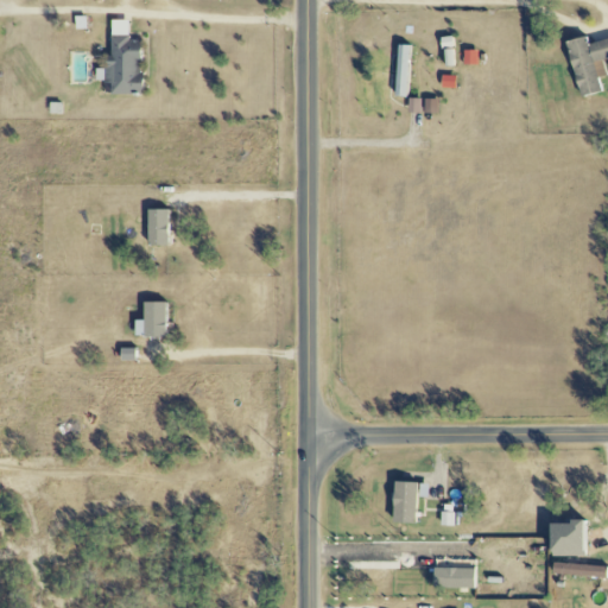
[(140,42),(127,42),(127,20),(108,20),(108,69),(95,69),(95,82),(109,83),(109,95),(139,95),(140,42)]
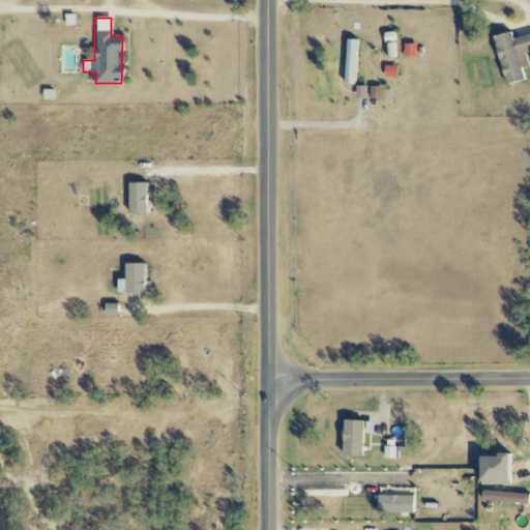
[(523,81),(520,68),(527,66),(524,52),(529,51),(529,34),(510,38),(509,32),(492,36),(503,85),(523,81)]
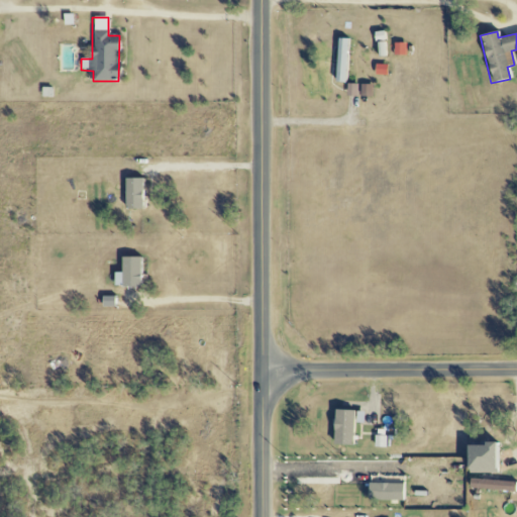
[(347,38),(336,38),(334,82),(345,83),(347,38)]
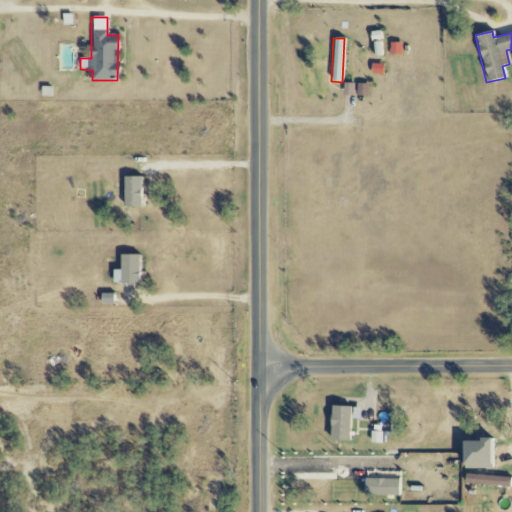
[(382,56),(382,42),(373,42),(373,56),(382,56)]
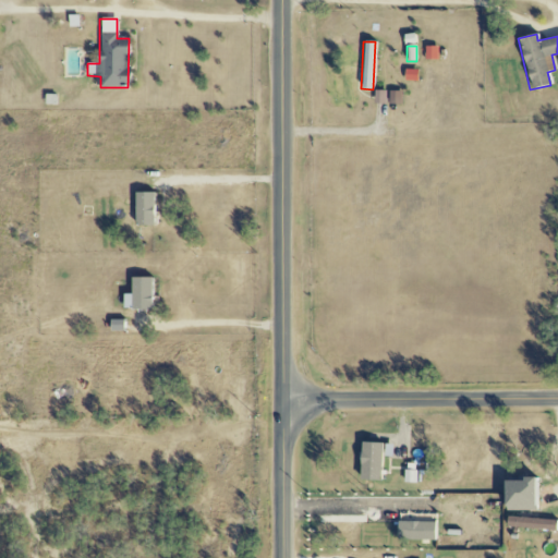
[(437,47),(424,47),(425,61),(438,60),(437,47)]
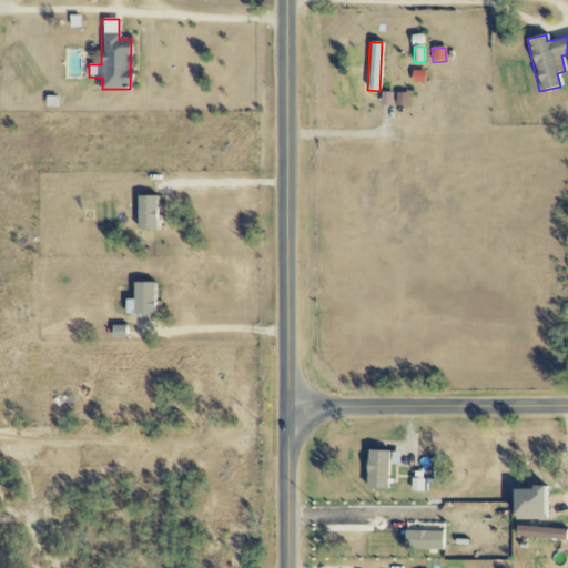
[(425,72),(411,71),(411,82),(424,83),(425,72)]
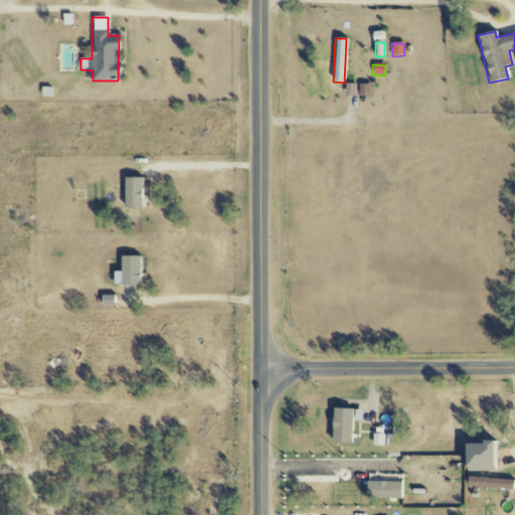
[(344,96),(355,96),(355,84),(345,83),(344,96)]
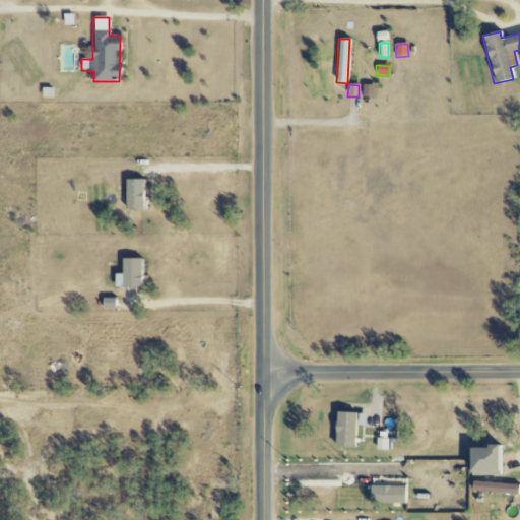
[(373,85),(362,85),(362,96),(373,96),(373,85)]
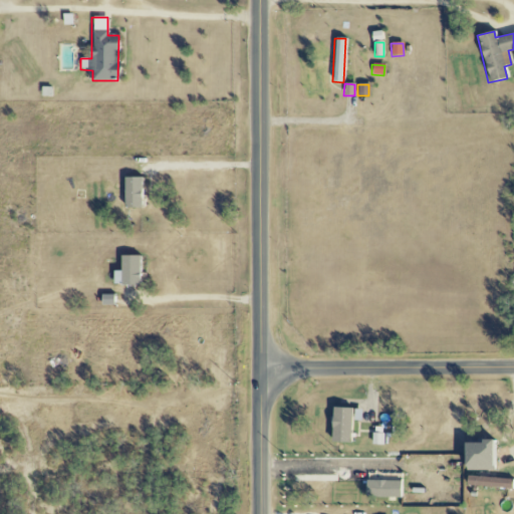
[(140,209),(141,178),(124,178),(123,208),(140,209)]
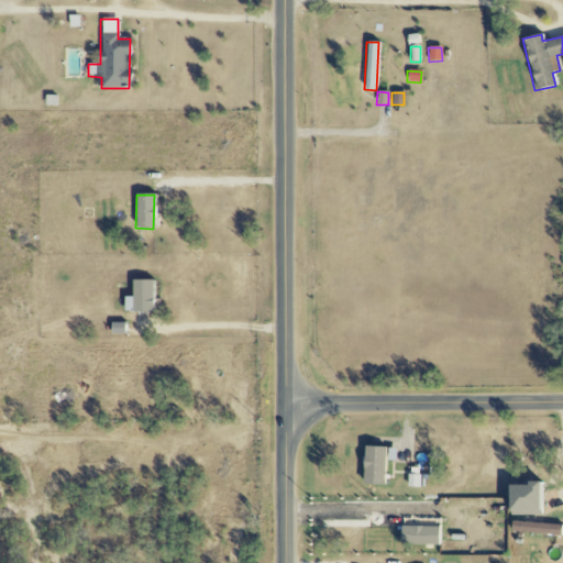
[(123,297),(123,312),(151,312),(152,280),(131,280),(131,297),(123,297)]
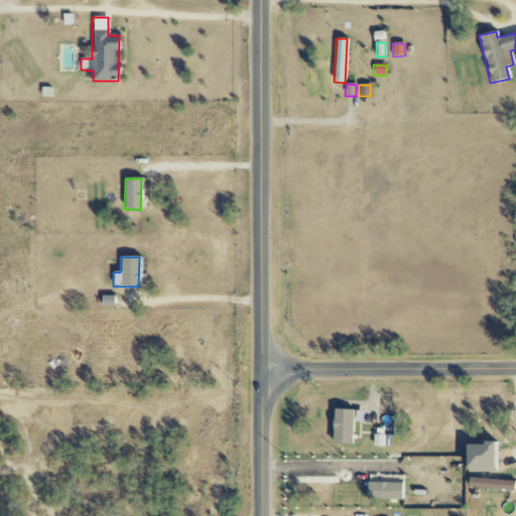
[(333,443),(352,443),(352,409),(333,409),(333,443)]
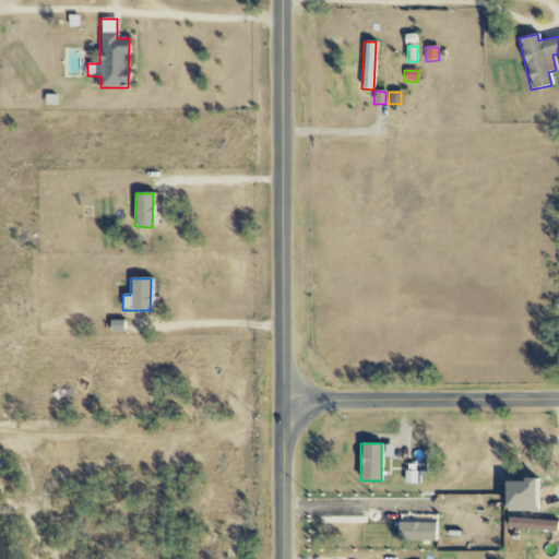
[(416,484),(417,471),(405,471),(404,483),(416,484)]
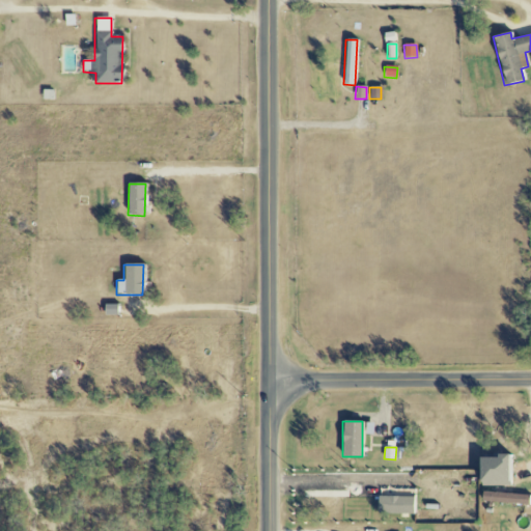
[(478,456),(478,486),(508,485),(507,455),(478,456)]
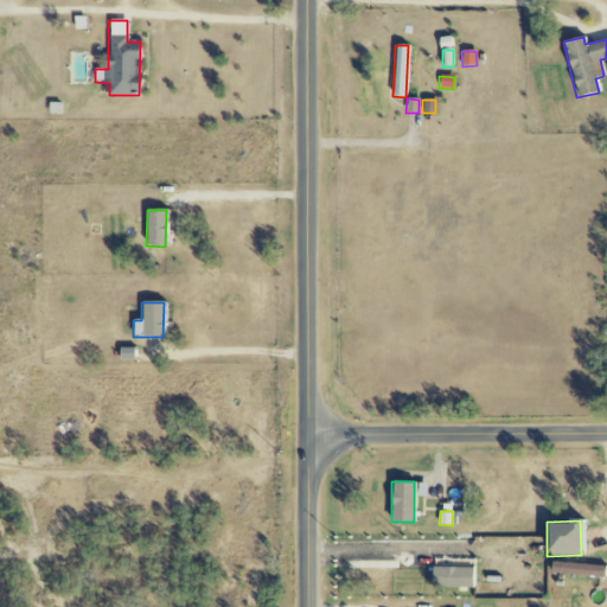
[(604,564),(549,563),(549,574),(604,575),(604,564)]
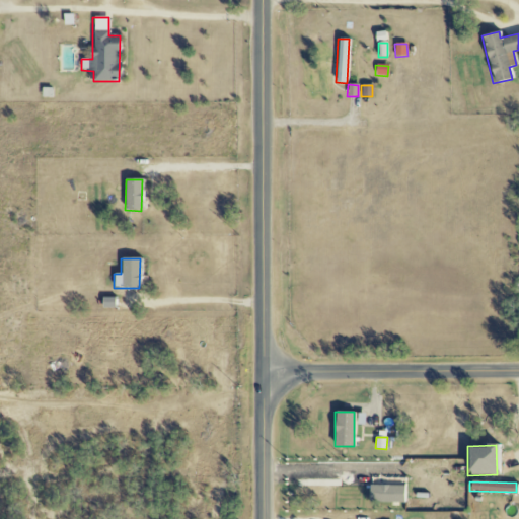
[(403,486),(369,485),(369,502),(403,502),(403,486)]
